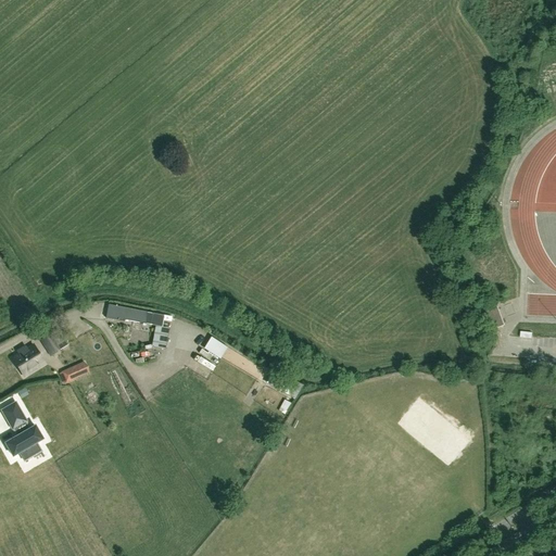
[(160,323),(161,315),(109,305),(105,318),(124,321),(124,319),(135,321),(159,326),(160,323)]
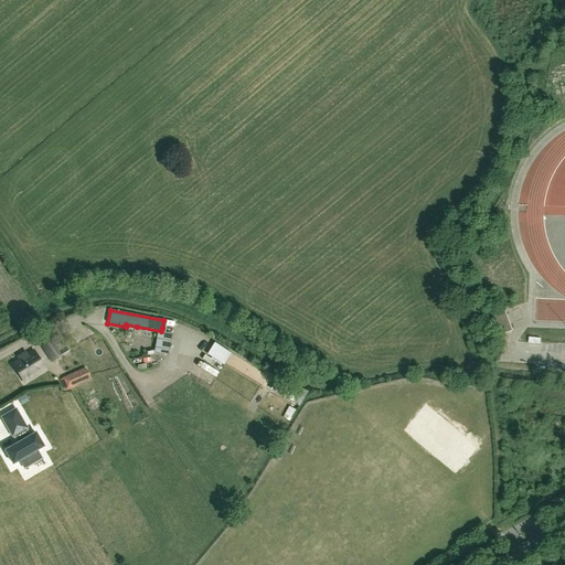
[(493,315),(501,336),(513,330),(505,310),(493,315)]
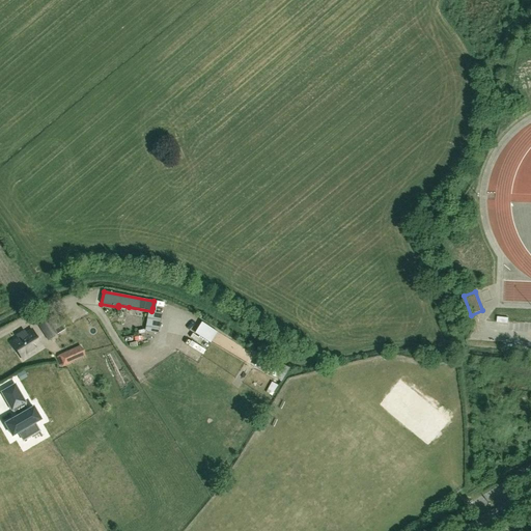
[(159,334),(161,317),(156,317),(156,313),(148,312),(145,331),(159,334)]
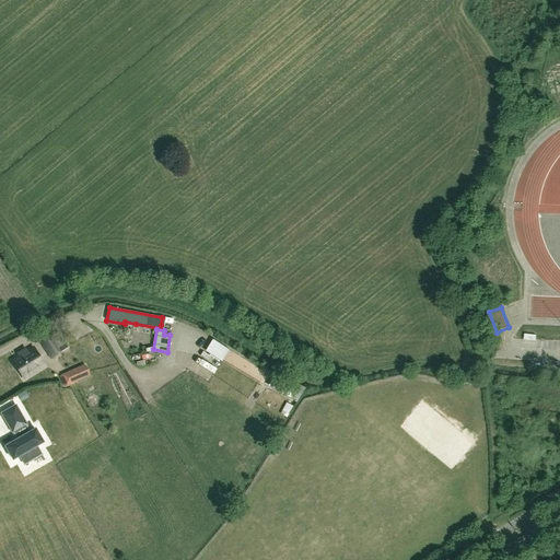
[(68,348),(65,341),(59,345),(56,341),(53,336),(42,342),(45,348),(51,358),(68,348)]
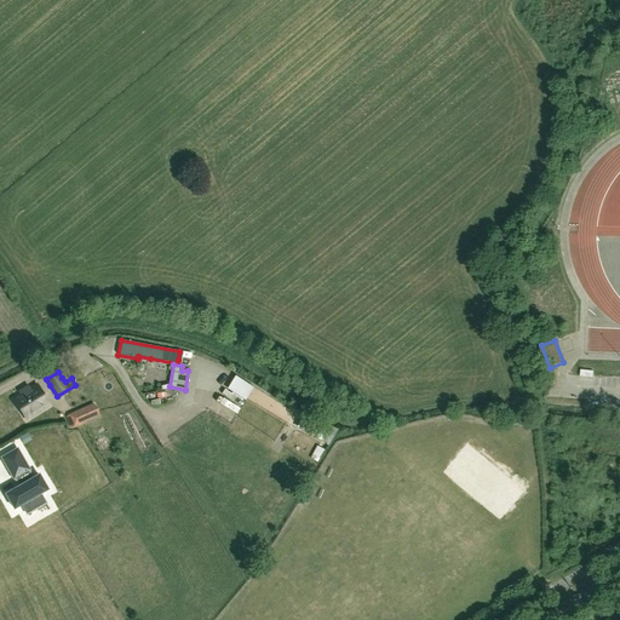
[(27,420),(50,406),(38,385),(30,390),(29,386),(19,392),(21,396),(15,400),(27,420)]
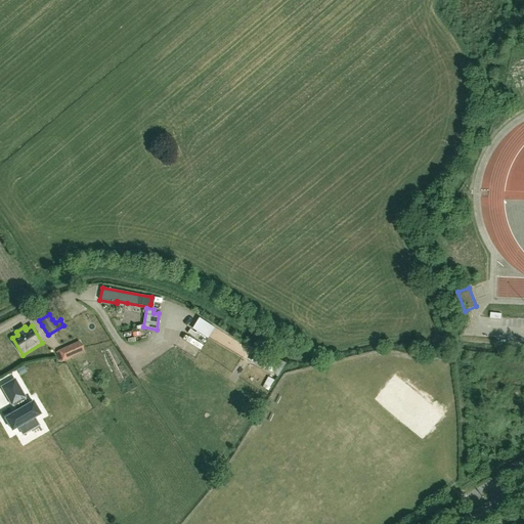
[(178,345),(188,331),(184,328),(173,341),(178,345)]
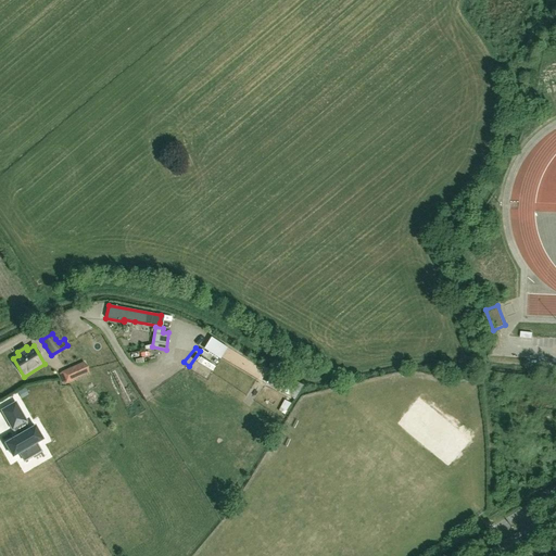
[(66,382),(80,377),(75,365),(61,371),(66,382)]
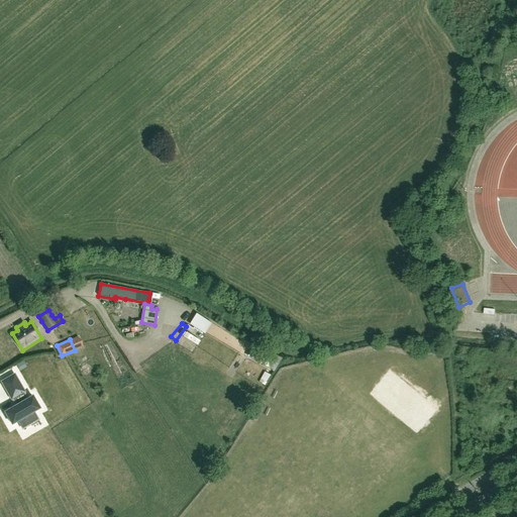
[(24,392),(20,385),(14,375),(2,382),(8,393),(11,399),(12,399),(16,406),(5,412),(12,424),(18,421),(22,429),(38,420),(33,412),(39,408),(32,396),(27,399),(23,392),(24,392)]
